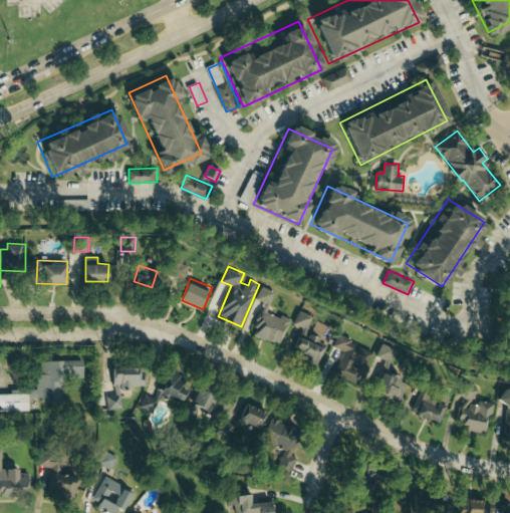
[(291,320),(268,311),(276,291),(262,286),(257,299),(267,303),(254,334),(281,345),(291,320)]
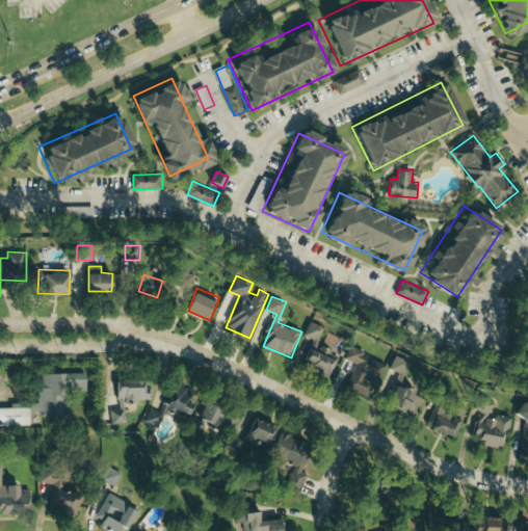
[(305,364),(333,374),(341,352),(319,344),(325,326),(311,321),(306,335),(315,339),(305,364)]
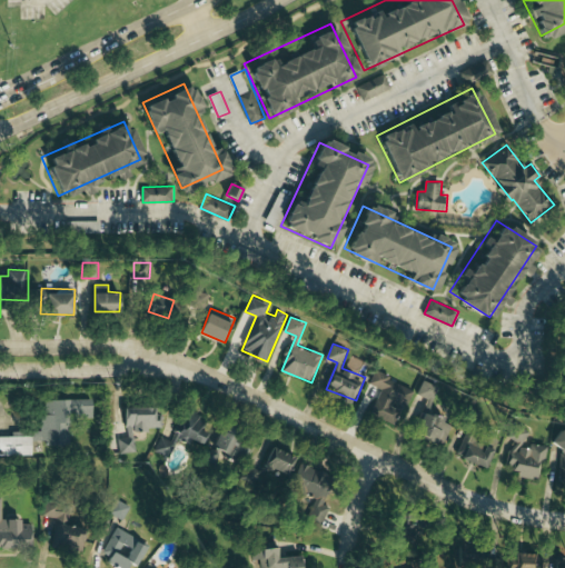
[(416,389),(376,371),(370,384),(382,388),(370,414),(395,425),(403,407),(407,409),(416,389)]
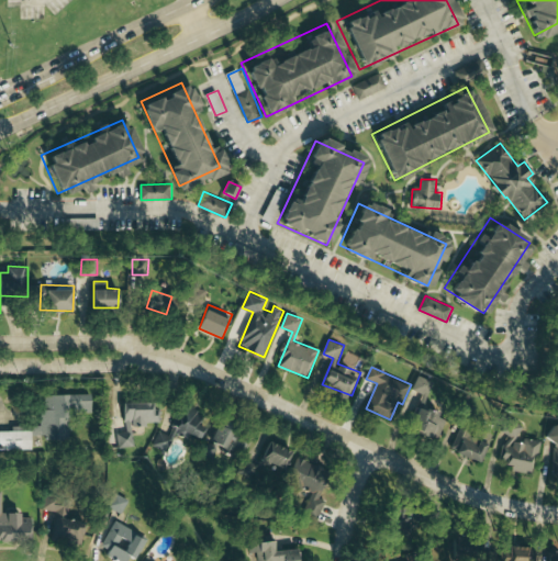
[(435,382),(420,376),(402,416),(413,421),(419,406),(424,408),(435,382)]
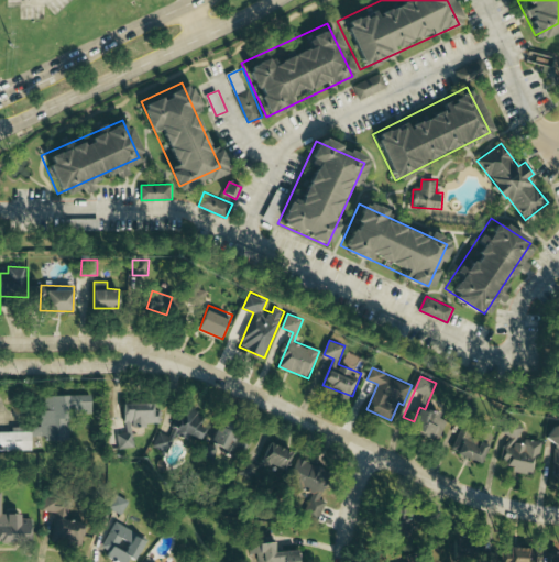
[(92,394),(46,395),(46,410),(41,410),(42,426),(33,426),(33,436),(47,436),(47,440),(70,439),(69,412),(92,412),(92,394)]
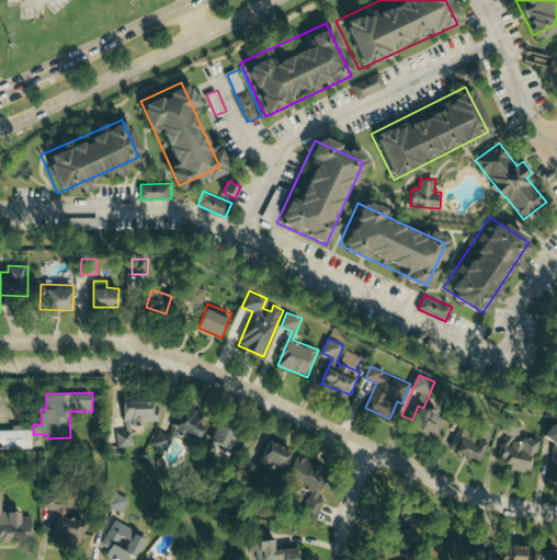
[(161,422),(160,400),(124,401),(125,431),(118,431),(118,446),(135,446),(134,423),(161,422)]
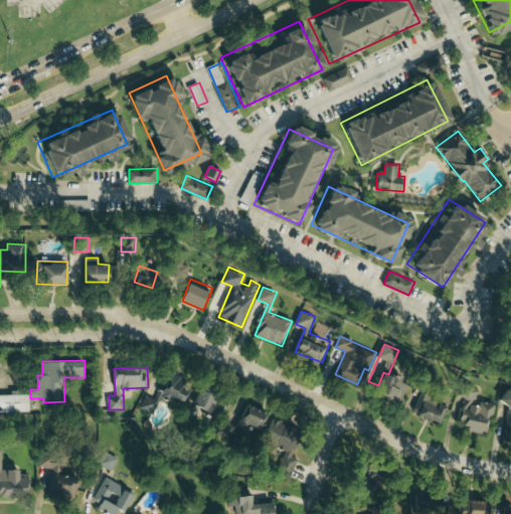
[(155,414),(162,396),(182,404),(192,380),(167,370),(156,398),(146,394),(141,408),(155,414)]
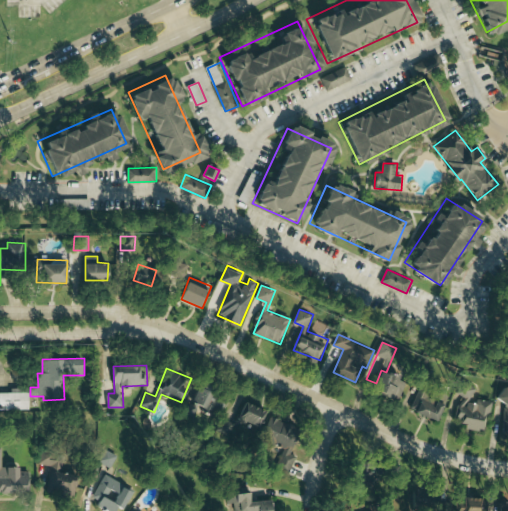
[(401,399),(407,379),(380,371),(374,392),(401,399)]
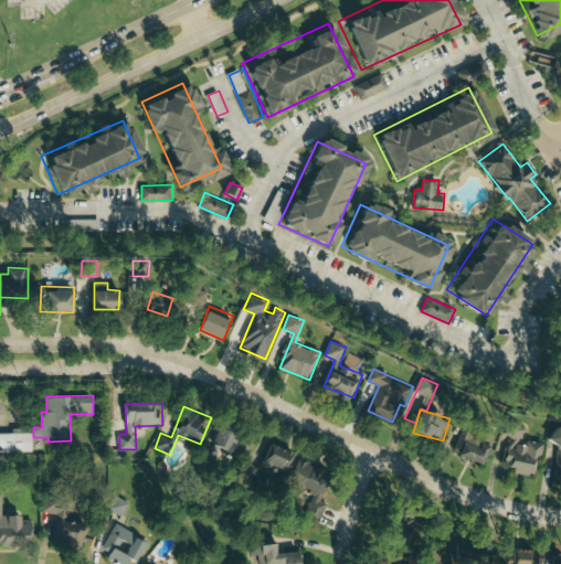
[(242,440),(231,436),(235,426),(222,421),(205,458),(219,465),(224,451),(235,457),(242,440)]
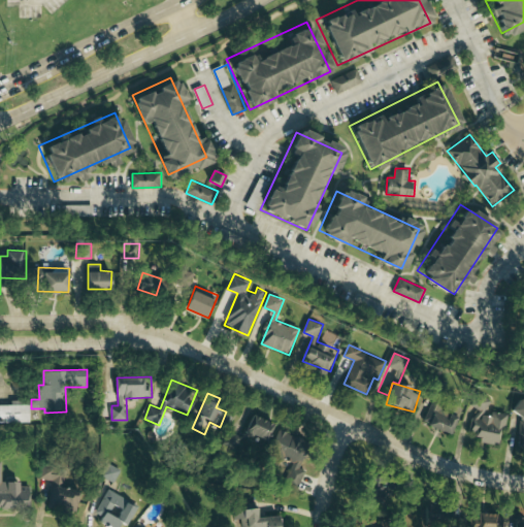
[(485,413),(492,400),(479,393),(471,405),(485,413)]
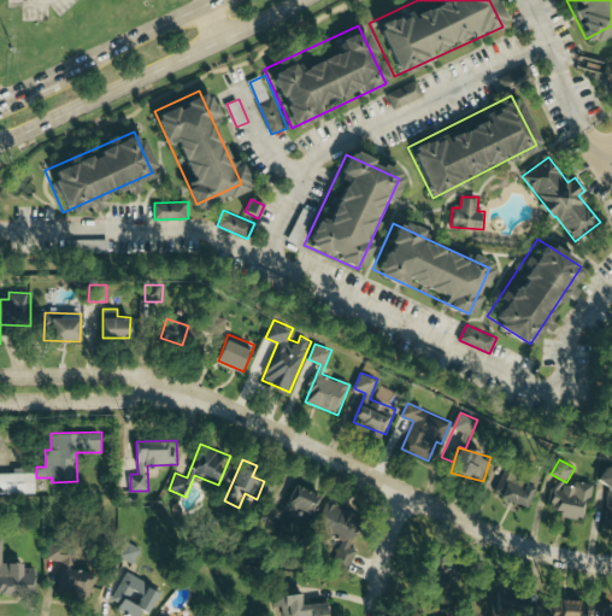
[(0,493),(35,492),(34,467),(13,468),(13,473),(0,473),(0,493)]
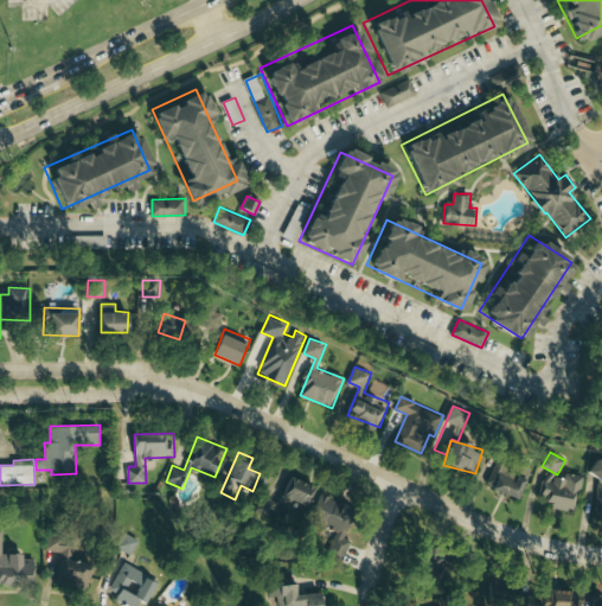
[(601,460),(597,459),(590,473),(601,478),(601,460)]
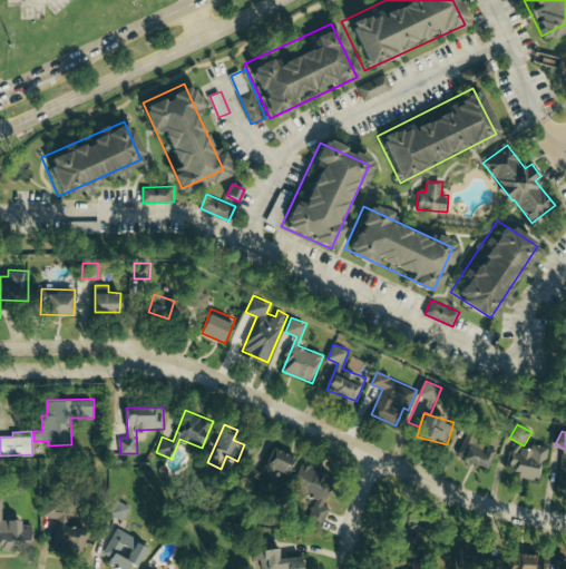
[(487,469),(501,439),(487,432),(484,441),(468,433),(458,455),(487,469)]
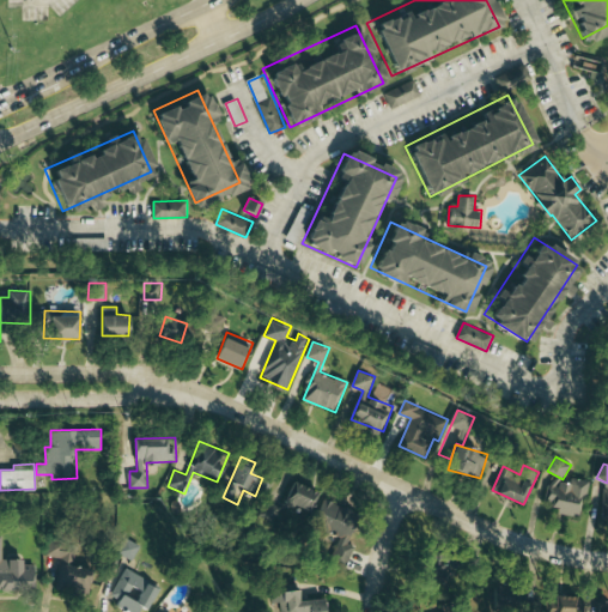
[(572,478),(571,482),(554,478),(548,509),(582,516),(589,480),(572,478)]
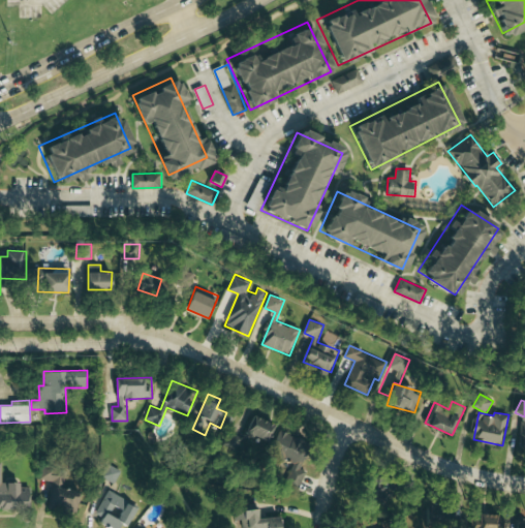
[(247,433),(270,441),(276,424),(253,415),(247,433)]
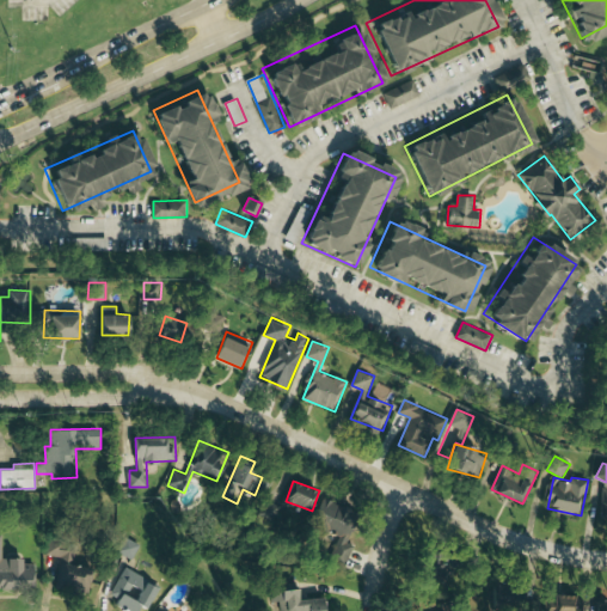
[(356,545),(345,541),(357,512),(325,498),(313,526),(335,536),(325,557),(348,567),(356,545)]
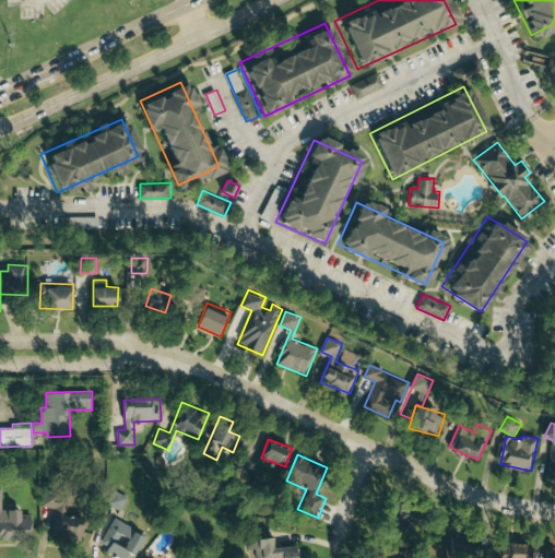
[(0,537),(32,537),(32,514),(22,514),(22,510),(3,510),(3,488),(0,487),(0,537)]
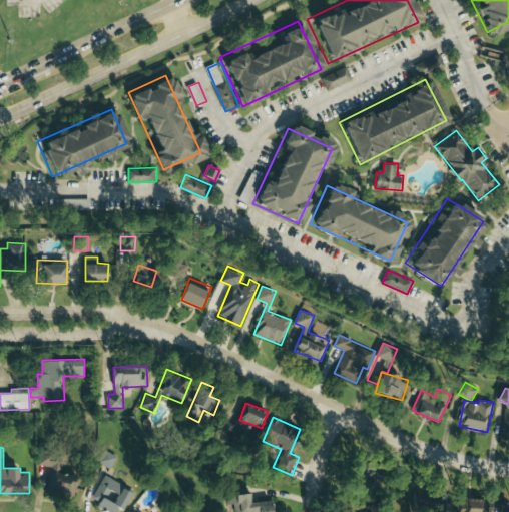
[(118,457),(106,449),(98,461),(110,469),(118,457)]
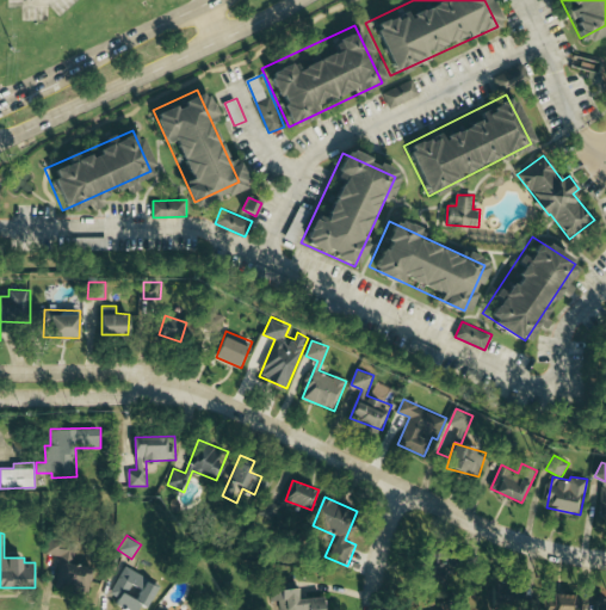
[(59,586),(91,590),(94,564),(76,561),(79,542),(49,540),(47,554),(61,555),(59,586)]
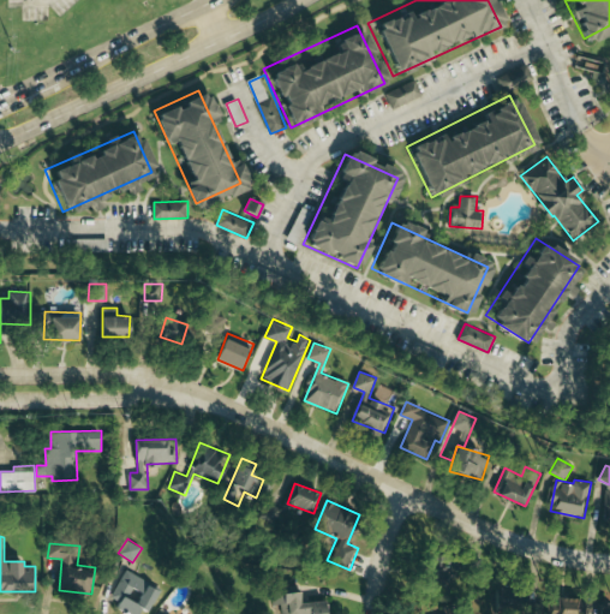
[(447,566),(429,564),(425,589),(444,590),(447,566)]
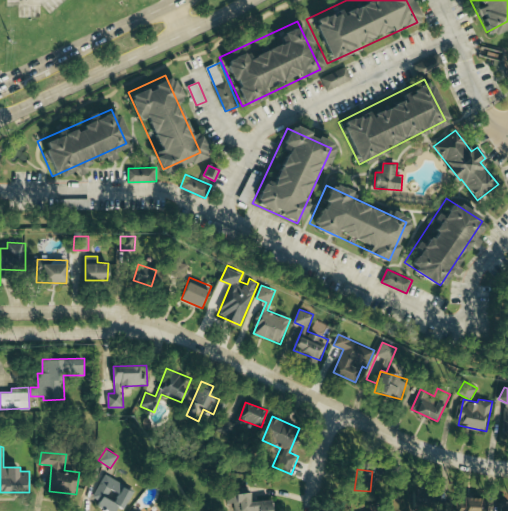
[(107,510),(115,510),(118,507),(124,510),(134,489),(105,475),(93,498),(101,501),(98,506),(107,510)]
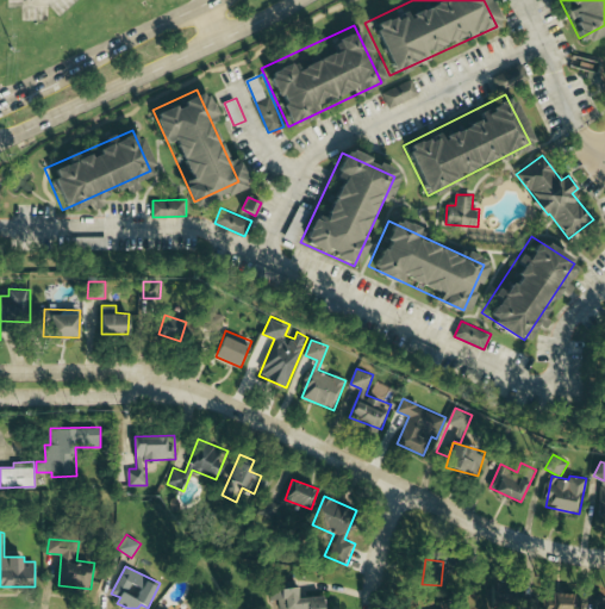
[(505,584),(491,583),(487,606),(501,608),(505,584)]
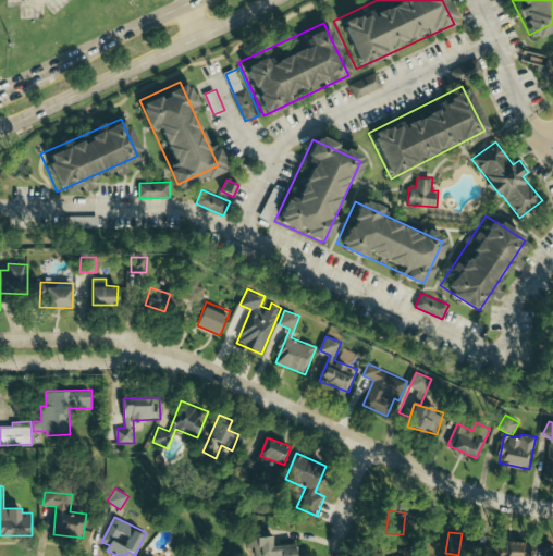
[(296,555),(295,543),(273,545),(272,533),(250,535),(252,548),(258,547),(258,555),(296,555)]
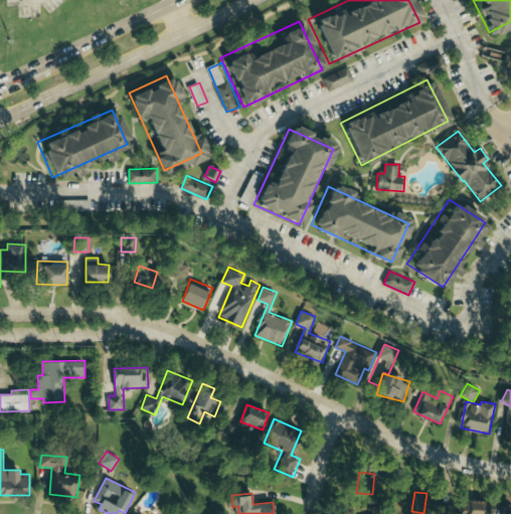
[(491,513),(492,502),(468,501),(467,513),(491,513)]
